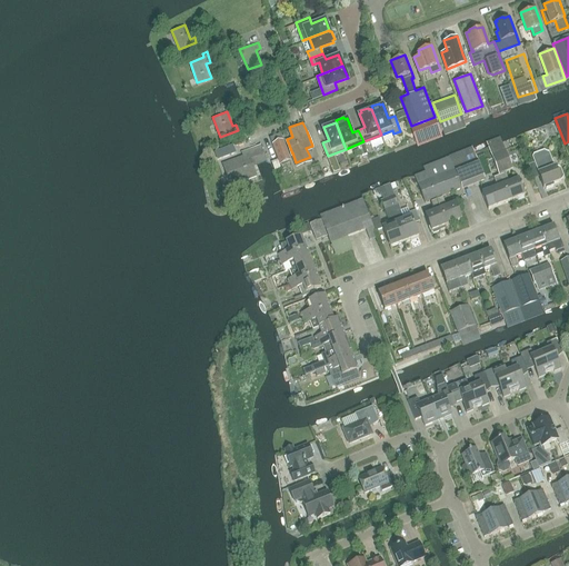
[(498,171),(508,168),(510,162),(501,140),(488,145),(498,171)]
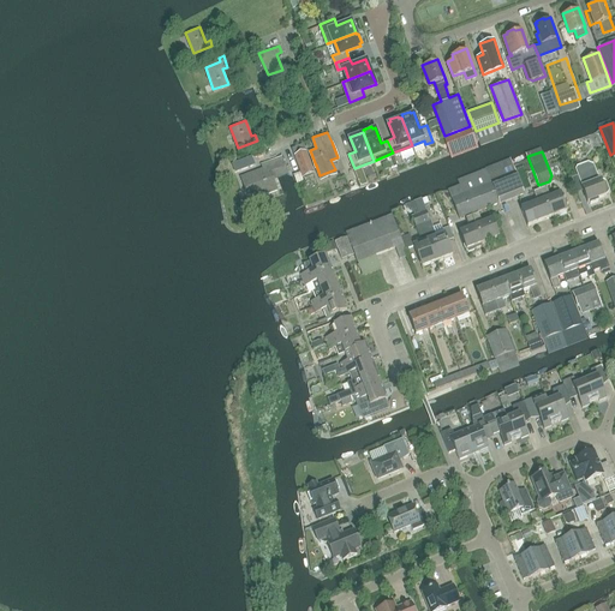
[(273,177),(276,174),(287,171),(281,154),(261,162),(263,167),(240,175),(248,193),(266,186),(268,191),(278,187),(273,177)]
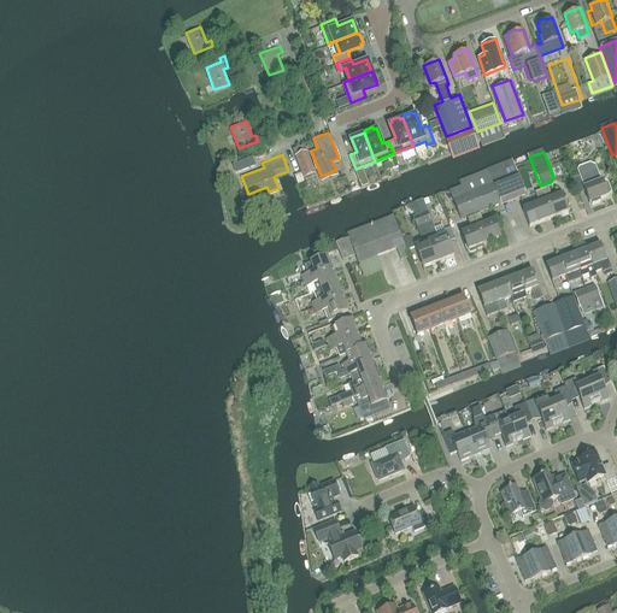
[(577,168),(580,174),(585,186),(583,186),(589,201),(592,200),(593,202),(600,200),(599,198),(607,194),(606,193),(609,192),(610,189),(606,181),(604,180),(603,181),(601,178),(600,178),(595,164),(589,160),(579,165),(577,168)]
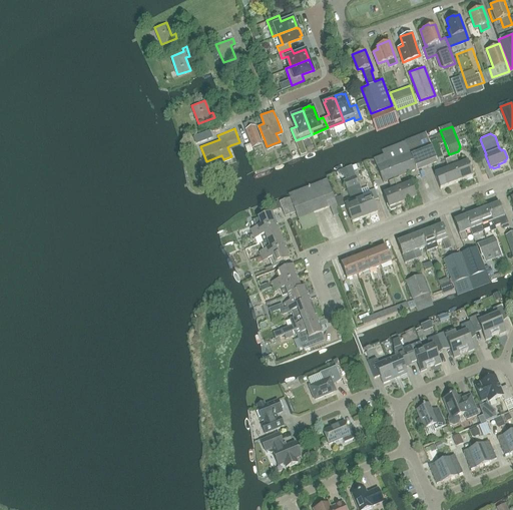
[(427,135),(409,142),(418,167),(437,159),(427,135)]
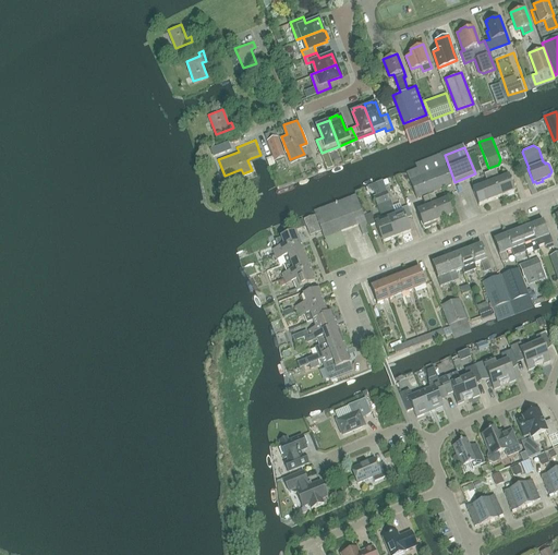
[(445,155),(416,166),(427,192),(455,182),(445,155)]
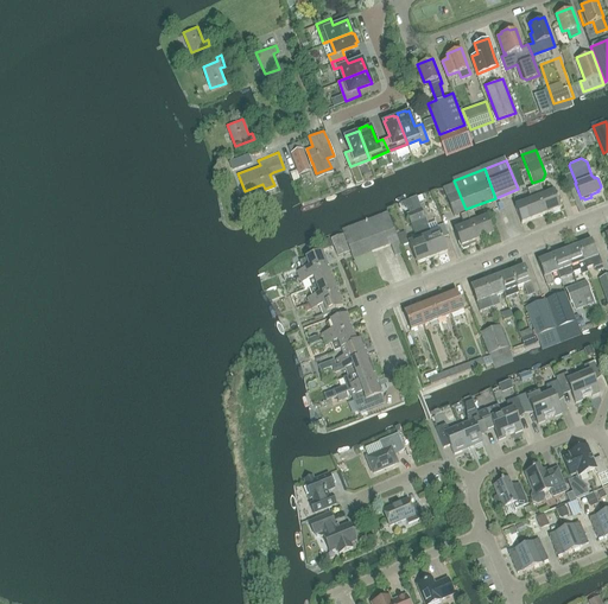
[(466,209),(454,180),(443,185),(454,214),(466,209)]
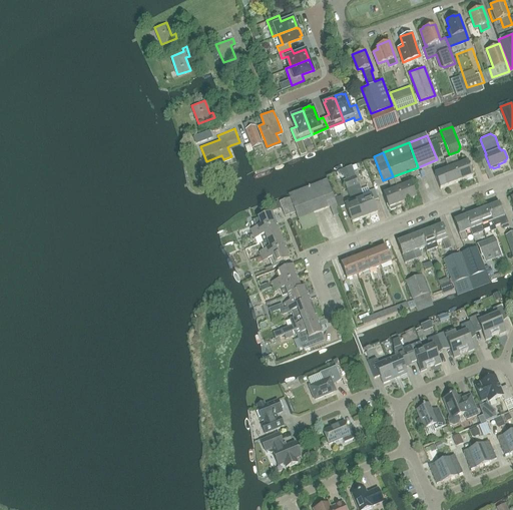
[(456,154),(450,156),(459,179),(473,173),(467,159),(457,163),(456,160),(458,159),(456,154)]
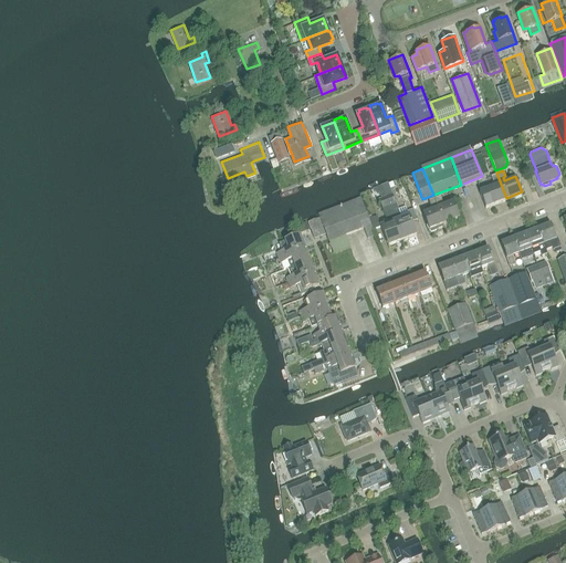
[(506,198),(496,173),(491,175),(493,180),(496,179),(498,183),(479,190),(485,206),(506,198)]
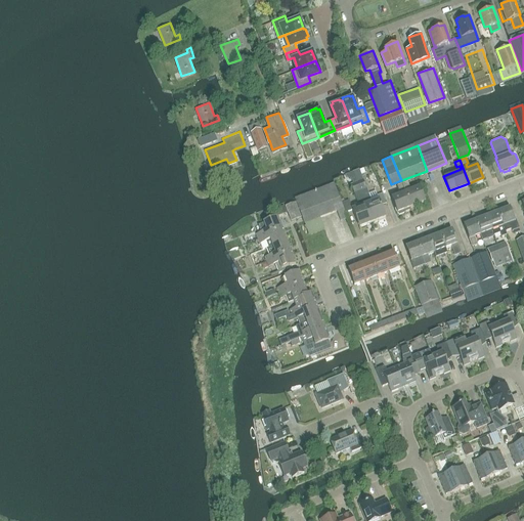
[(354,190),(365,186),(362,178),(351,182),(354,190)]
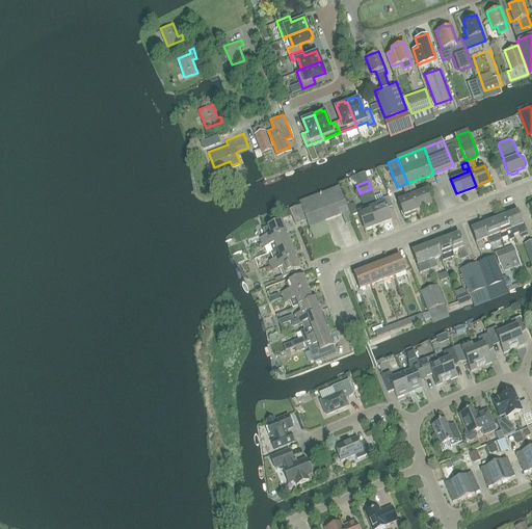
[(414,183),(408,185),(418,209),(431,203),(426,188),(415,192),(414,189),(416,188),(414,183)]
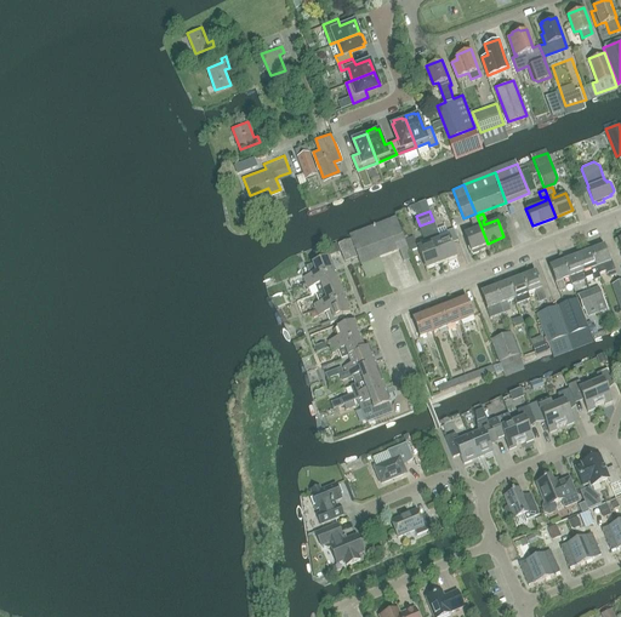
[(411,256),(404,238),(396,215),(349,233),(360,262),(399,247),(404,258),(411,256)]
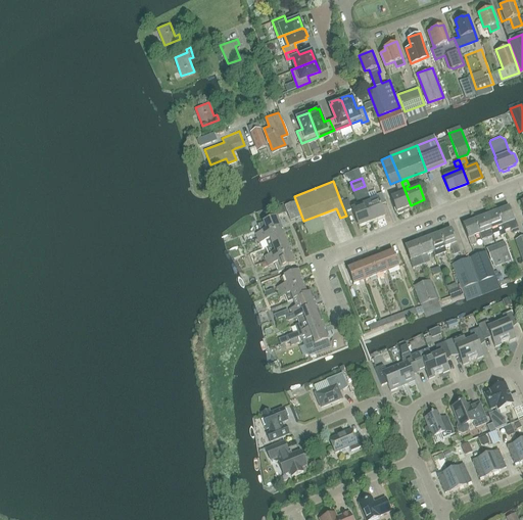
[(411,205),(401,182),(395,184),(398,189),(400,189),(401,191),(390,196),(396,210),(397,210),(398,213),(403,210),(403,207),(411,205)]
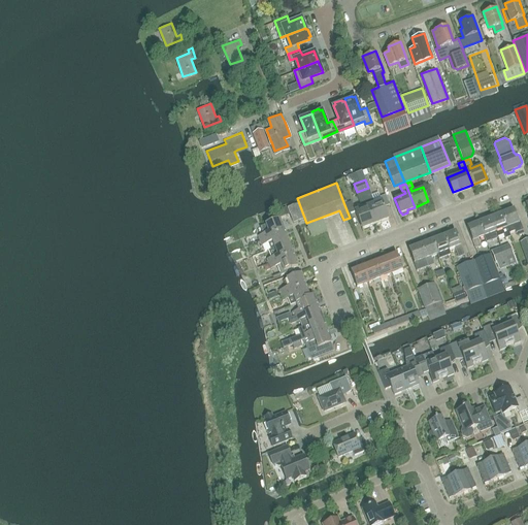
[(371,196),(368,188),(357,192),(360,200),(361,199),(366,198),(371,196)]
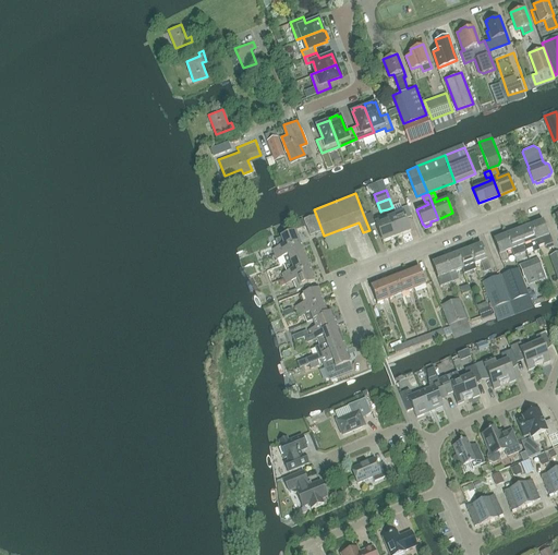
[(395,213),(392,207),(387,209),(397,234),(410,229),(402,210),(395,213)]
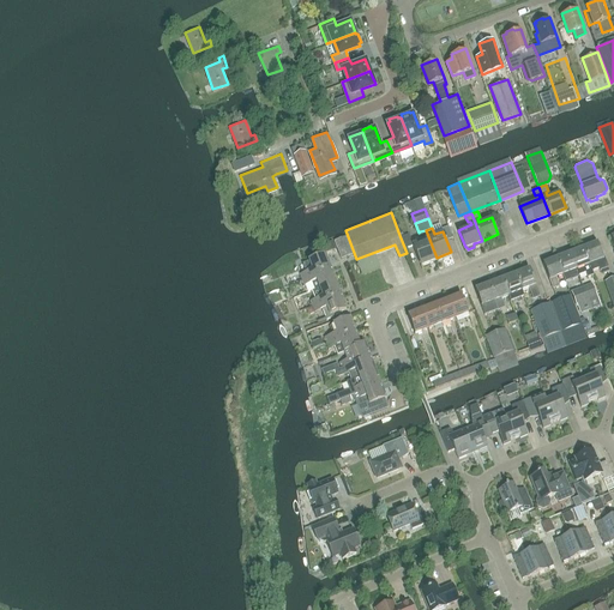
[(421,264),(437,258),(426,230),(420,231),(423,239),(413,242),(421,264)]
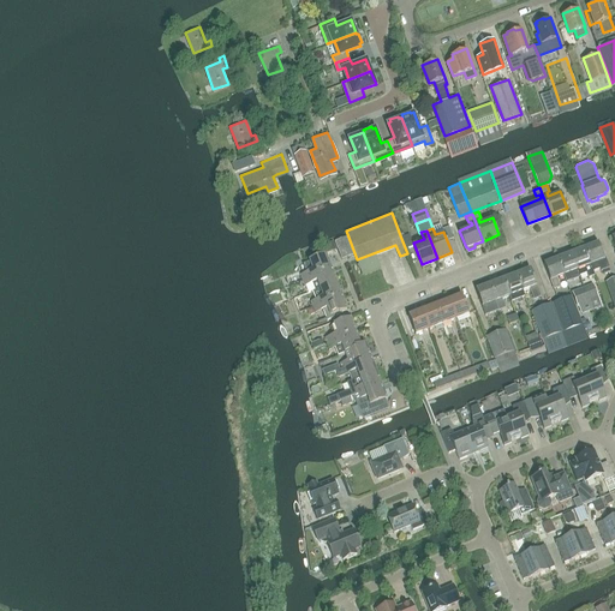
[(410,232),(400,235),(405,249),(415,245),(410,232)]
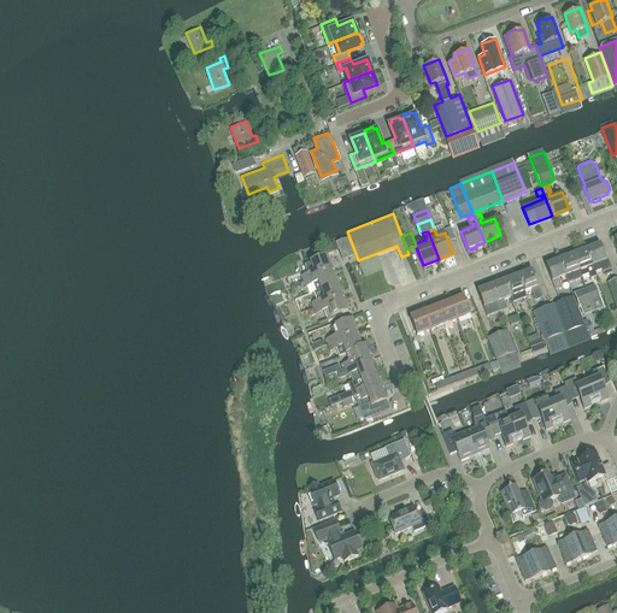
[(336,240),(344,258),(354,253),(347,235),(336,240)]
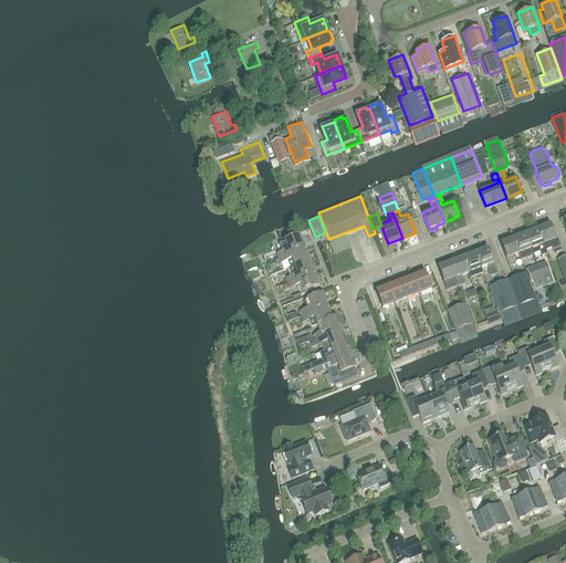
[(544,241),(546,247),(552,244),(553,248),(561,244),(557,236),(556,236),(551,222),(545,225),(545,222),(537,226),(538,227),(544,242),(544,241)]
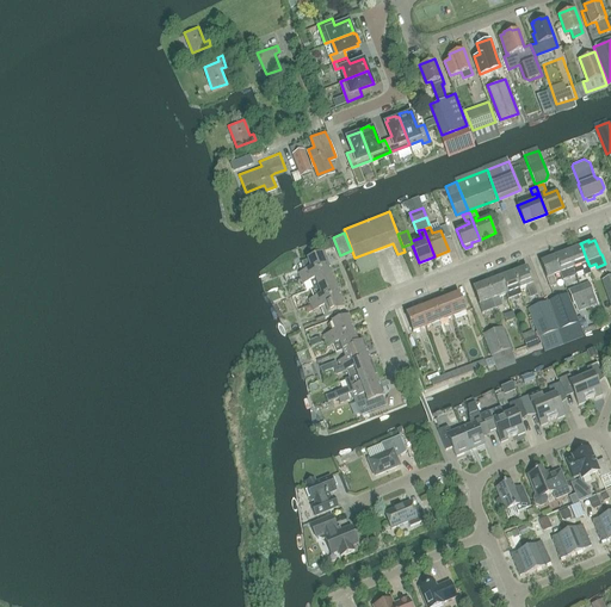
[(591,270),(590,266),(587,260),(587,261),(581,245),(567,251),(574,266),(575,272),(582,270),(584,273),(591,270)]
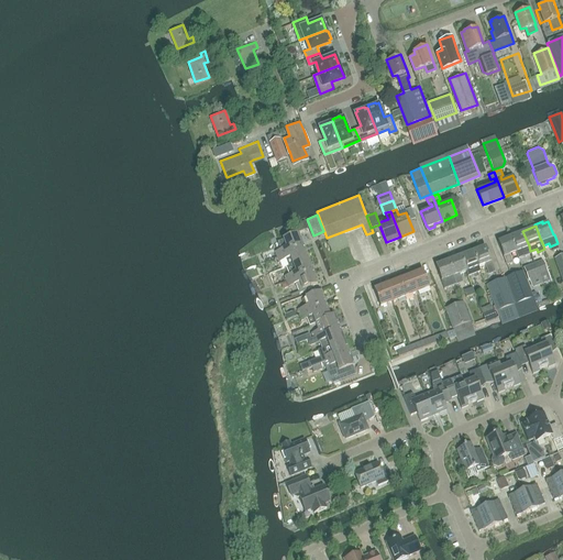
[(275,249),(277,254),(304,244),(298,231),(283,238),(286,245),(275,249)]
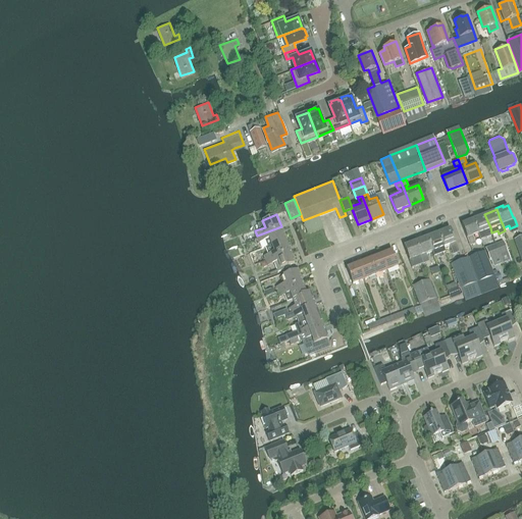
[(473,218),(478,231),(480,238),(485,236),(483,229),(490,227),(484,214),(473,218)]
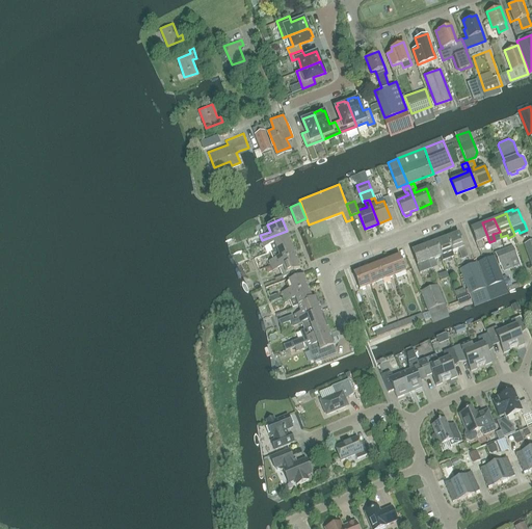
[(487,236),(482,222),(471,227),(476,241),(479,248),(484,246),(482,238),(487,236)]
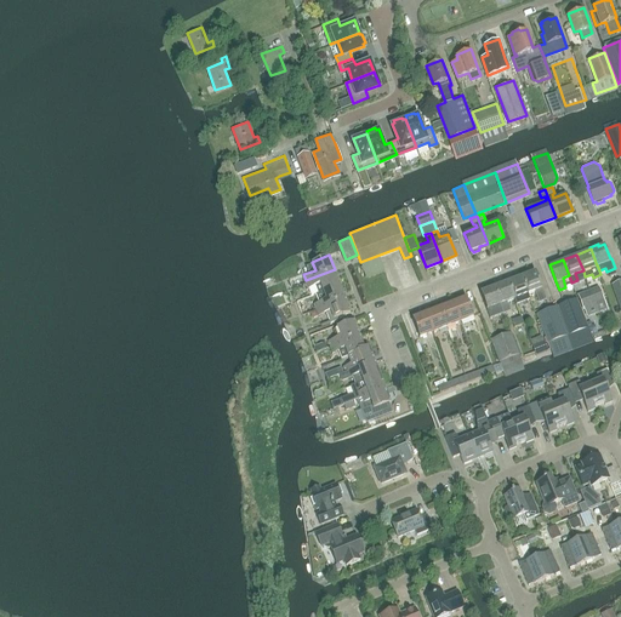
[(320,281),(323,289),(340,283),(335,269),(306,280),(308,286),(320,281)]
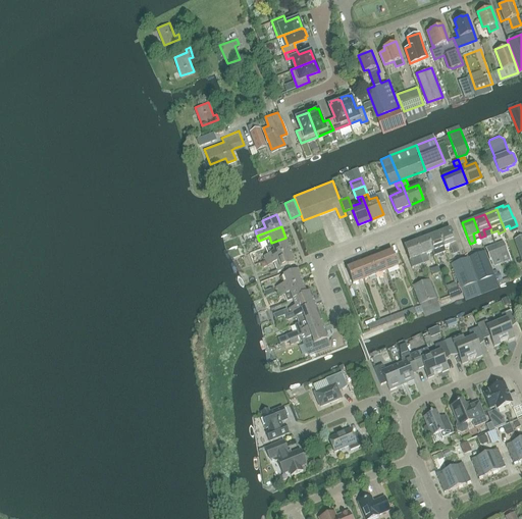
[(451,226),(438,231),(444,245),(450,243),(453,251),(458,248),(455,241),(456,241),(451,226)]
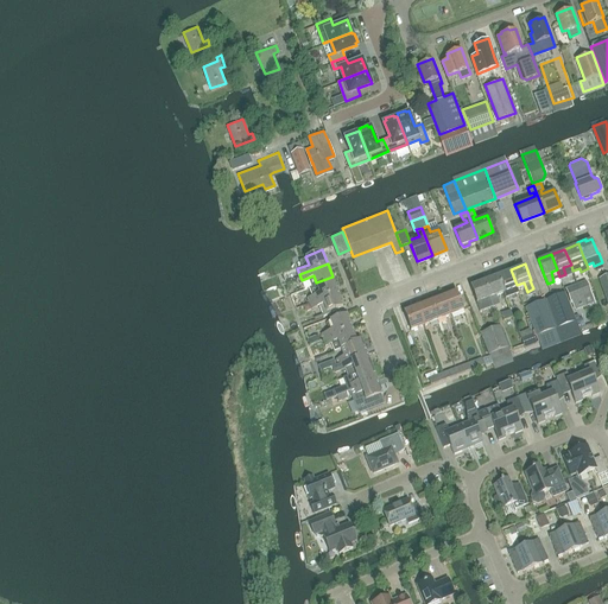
[(517,285),(511,269),(498,274),(504,291),(506,296),(518,291),(517,285)]
